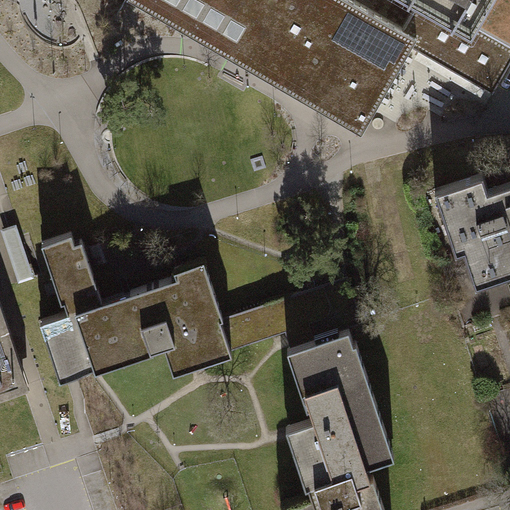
[(509,0),(124,0),(124,1),(213,52),(360,137),(412,48),(491,93),(509,59),(509,0)]
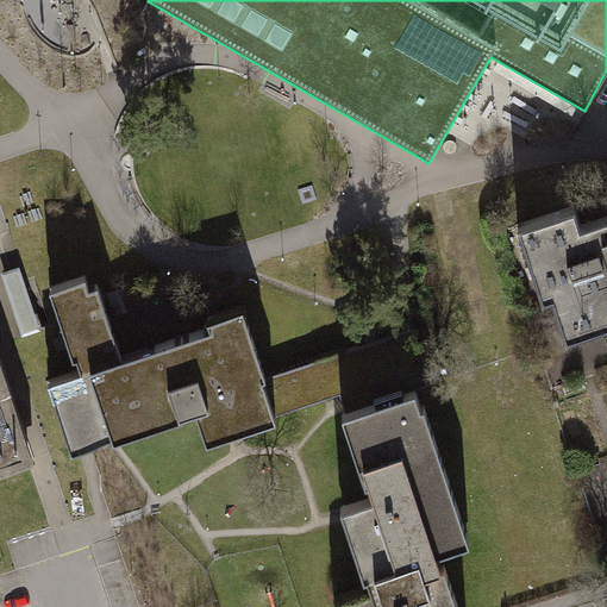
[(573,212),(514,231),(538,302),(549,299),(563,342),(606,326),(606,216),(577,226),(573,212)]
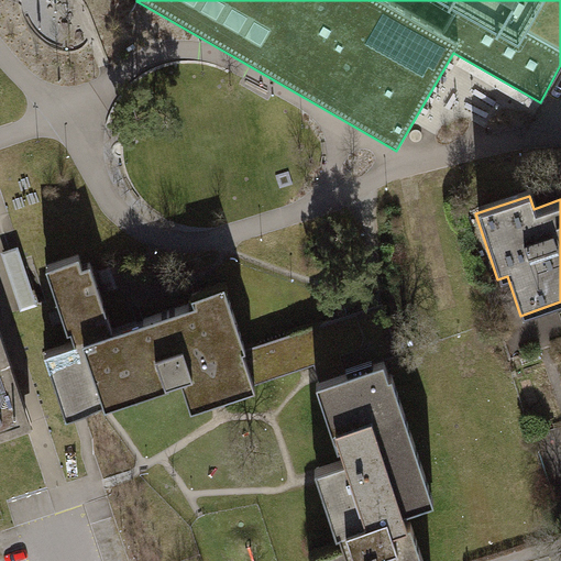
[(257,386),(245,350),(223,284),(186,296),(189,305),(111,330),(89,263),(80,266),(77,256),(44,267),(69,344),(44,353),(59,403),(66,420),(178,383),(187,410),(257,386)]
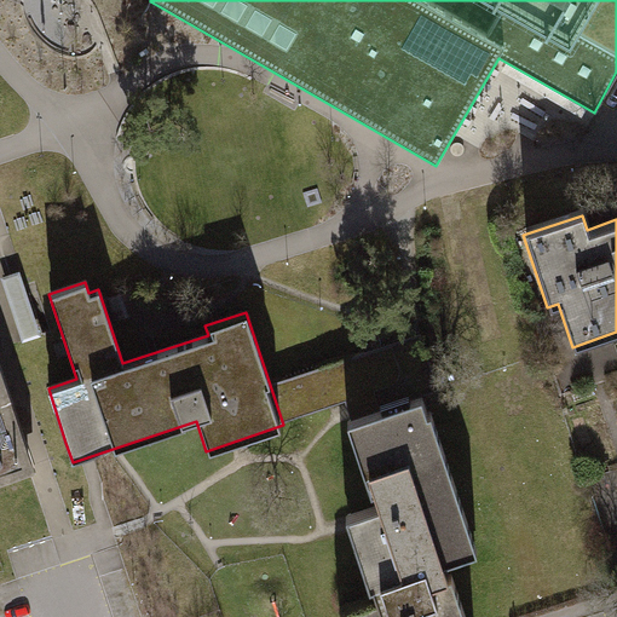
[(421,336),(270,385),(283,425),(341,405),(375,511),(347,519),(376,606),(346,616),(457,616),(442,566),(472,557),(421,402),(440,396),(421,336)]
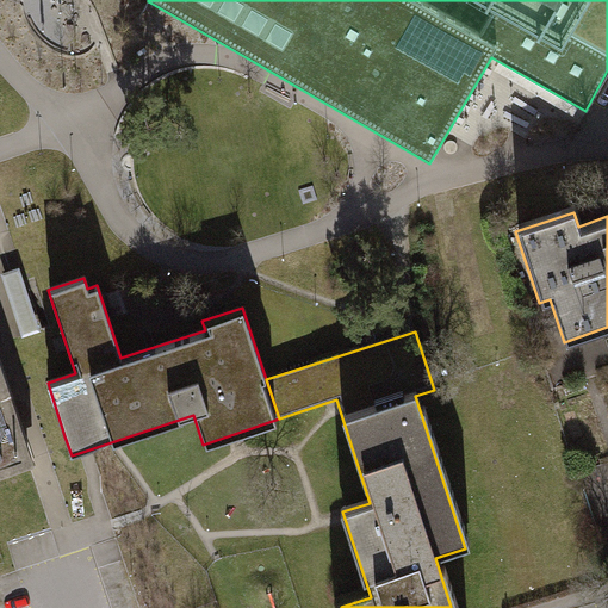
[(0,471),(31,461),(0,370),(0,471)]
